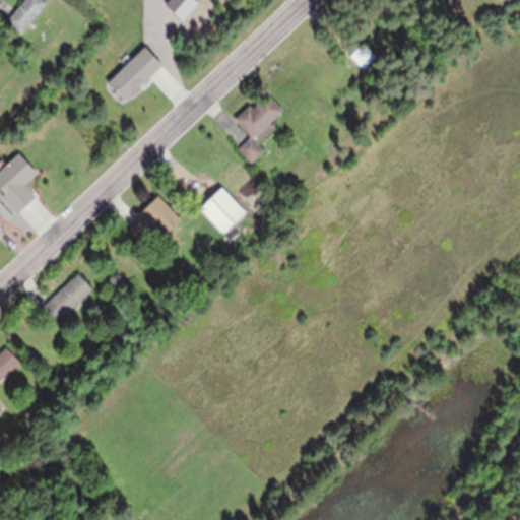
[(8,19),(16,9),(23,0),(46,0),(48,1),(21,33),(7,20),(8,19)]
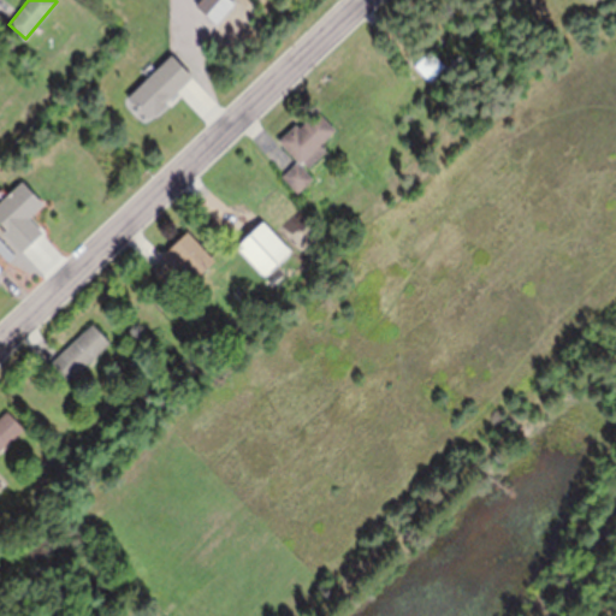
[(418,61),(428,51),(431,49),(445,65),(430,80),(415,64),(418,61)]
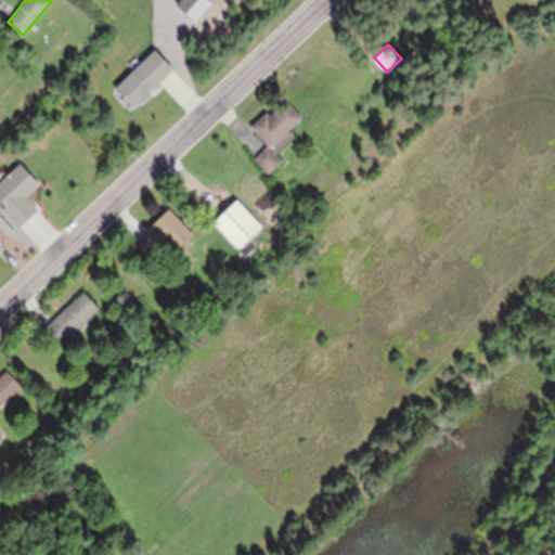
[(168,67),(153,52),(117,88),(131,103),(168,67)]
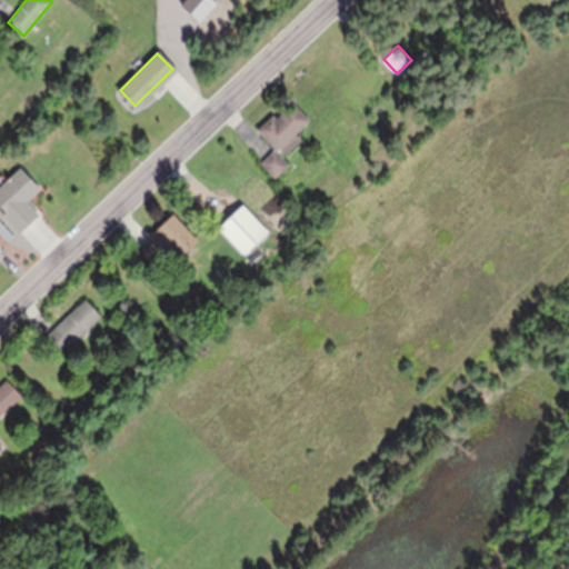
[(271,145),(257,129),(273,113),(277,117),(293,101),(310,119),(297,132),(302,138),(286,153),(280,148),(278,149),(278,150),(271,145)]
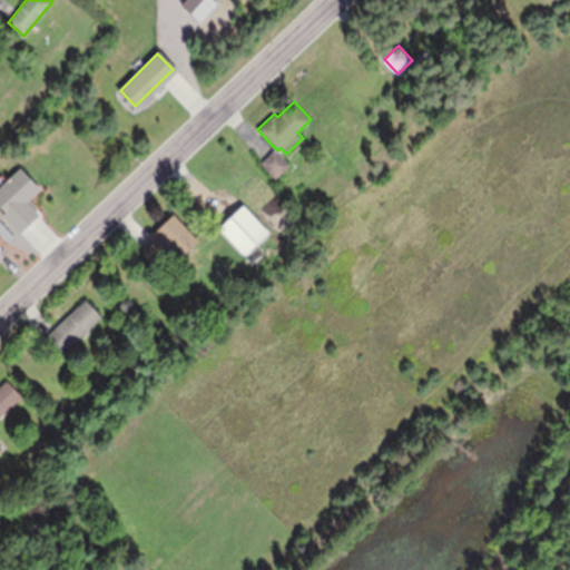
[(278,153),(290,165),(275,178),(261,161),(263,159),(275,148),(278,153)]
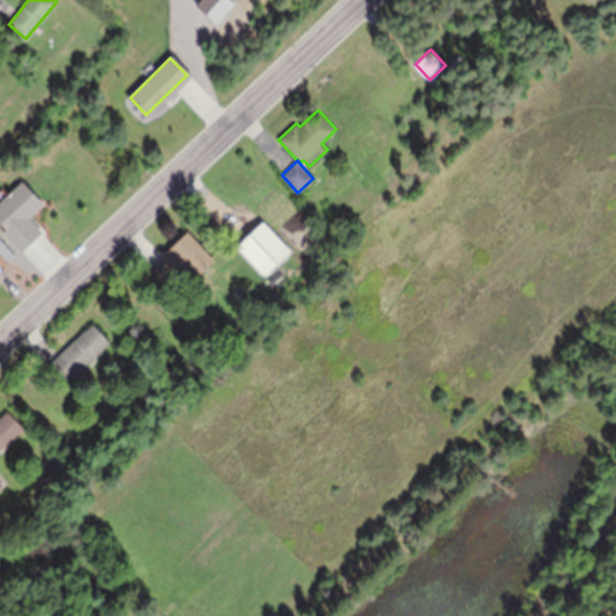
[(392,175),(388,167),(392,164),(397,171),(392,175)]
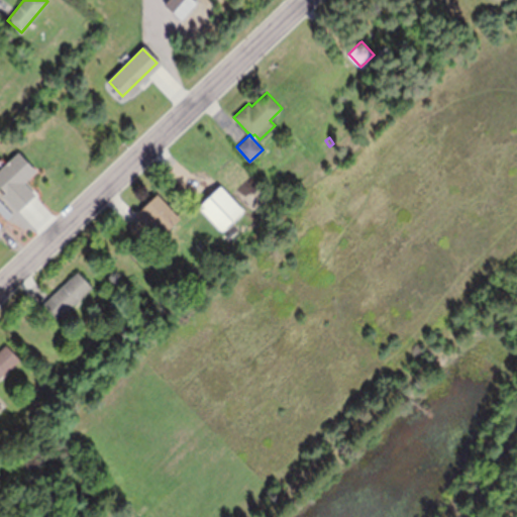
[(220,185),(243,209),(222,230),(199,205),(201,203),(220,185)]
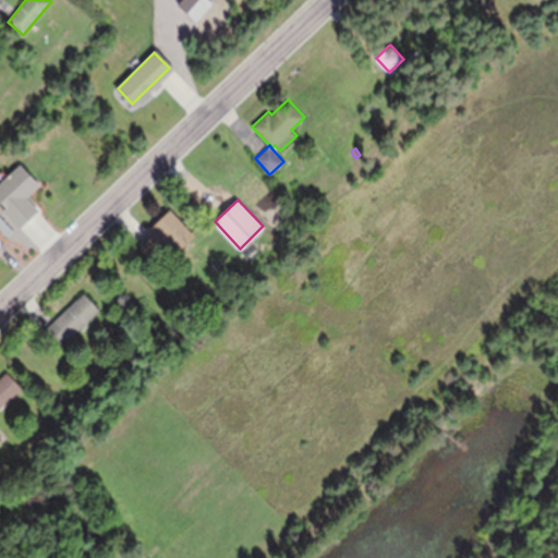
[(148,229),(170,208),(195,234),(178,251),(168,240),(152,256),(137,242),(140,240),(148,231),(147,229),(148,229)]
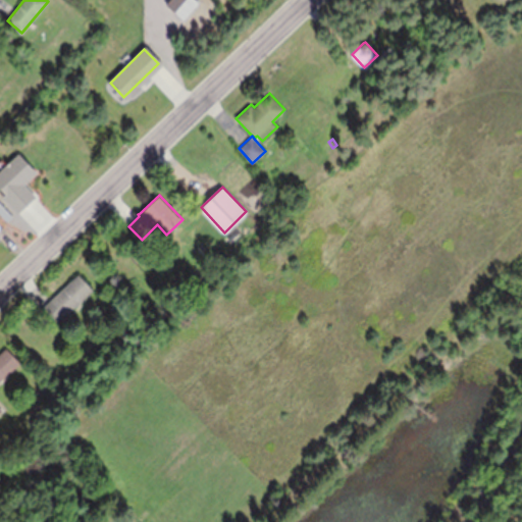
[(50,300),(79,272),(94,289),(58,323),(47,312),(43,307),(50,300)]
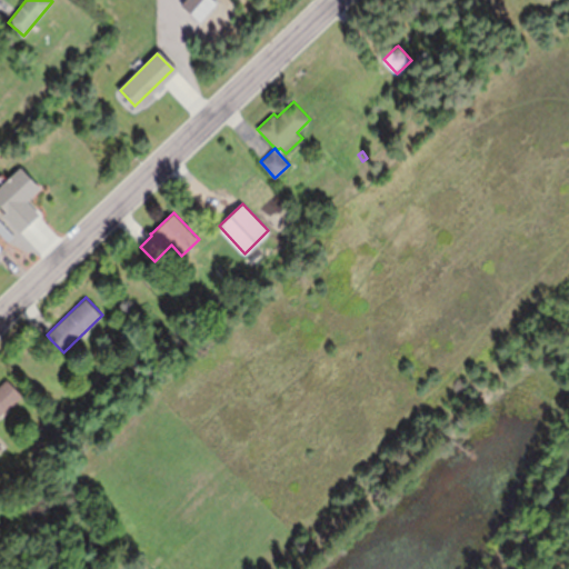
[(0,383),(7,378),(22,395),(0,415),(0,383)]
